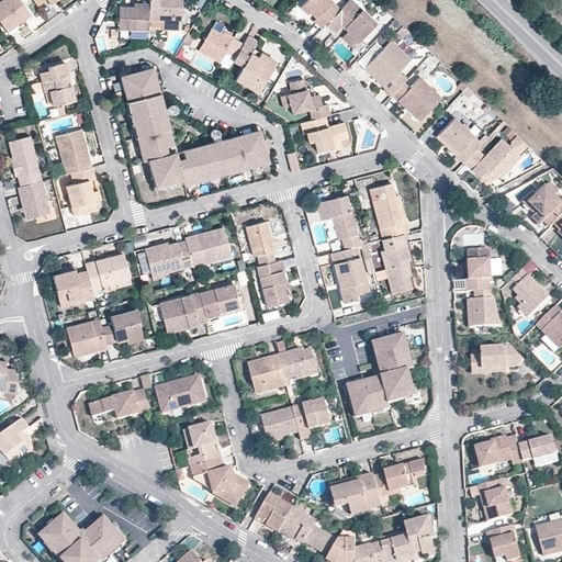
[(0,24),(3,30),(13,23),(15,26),(30,15),(18,0),(4,0),(0,3),(0,24)]
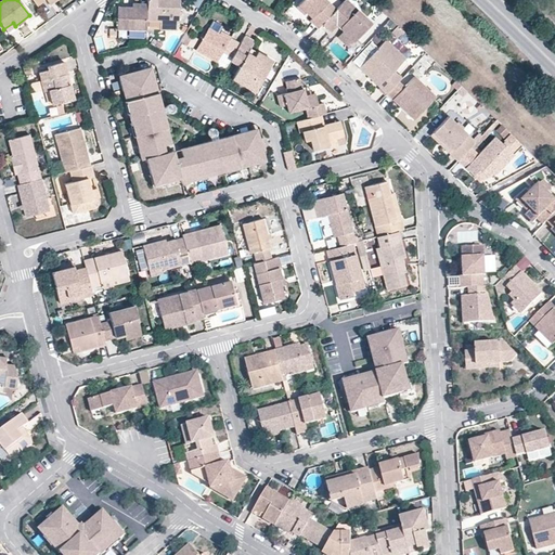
[(147,0),(147,5),(147,10),(147,22),(180,23),(180,0),(147,0)]
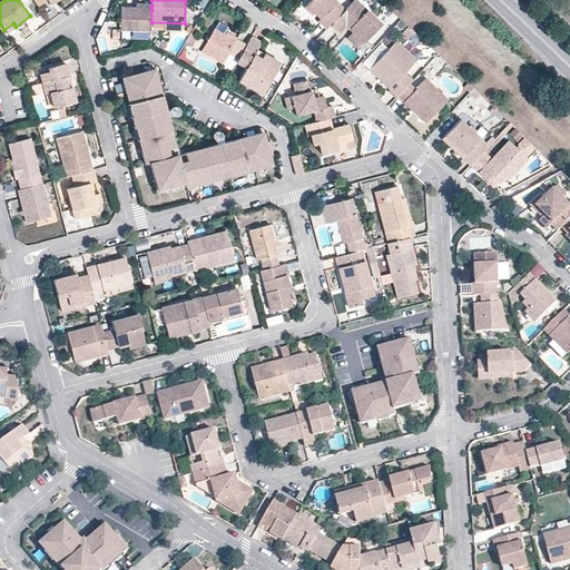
[(318,21),(326,30),(331,26),(345,10),(334,0),(310,0),(306,6),(315,13),(321,19),(318,21)]
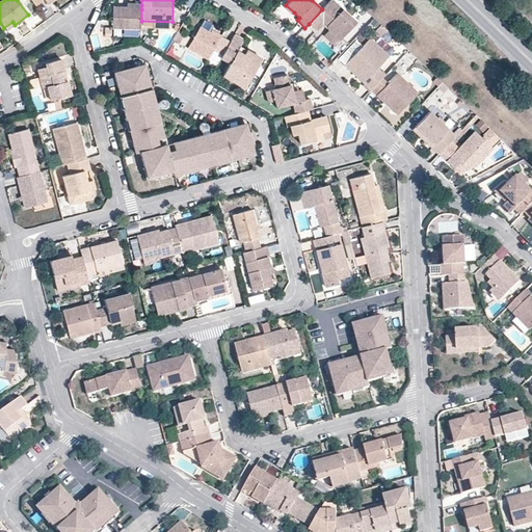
[(329,0),(322,9),(309,24),(316,31),(322,25),(325,22),(328,25),(325,28),(338,41),(355,22),(331,0),(329,0)]
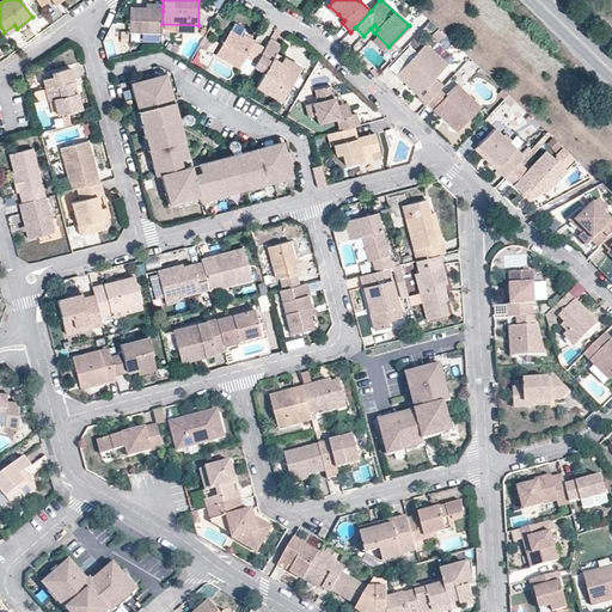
[(336,17),(338,14),(329,6),(326,8),(336,17)]
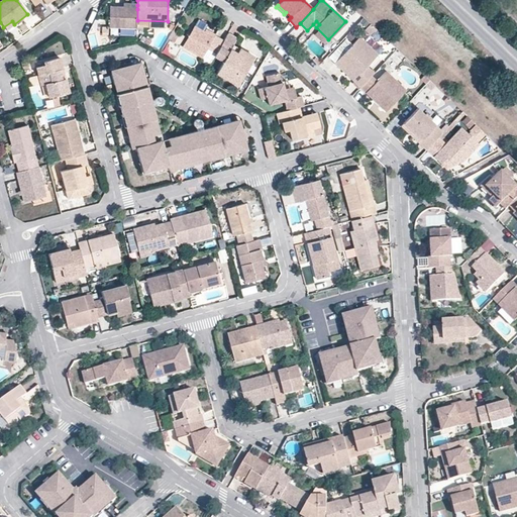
[(109,29),(136,30),(137,20),(137,9),(123,8),(109,8),(109,29)]
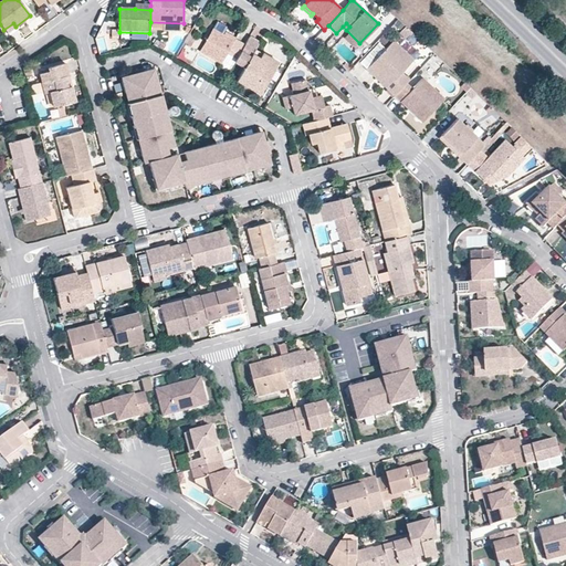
[(13,23),(3,30),(8,37),(18,30),(16,27),(13,23)]
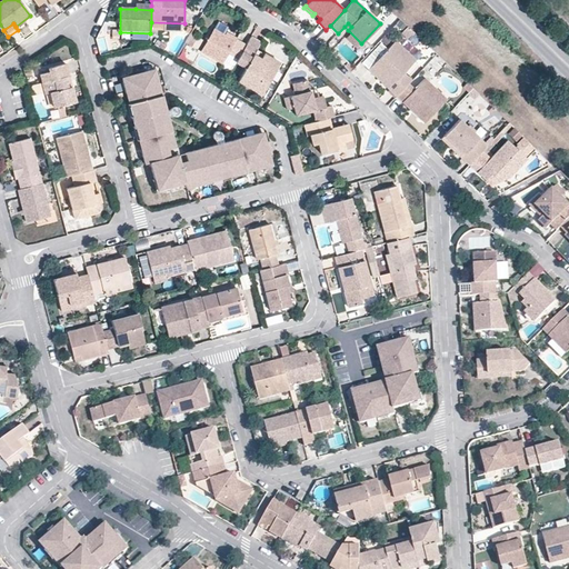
[(413,31),(407,25),(401,31),(407,37),(413,31)]
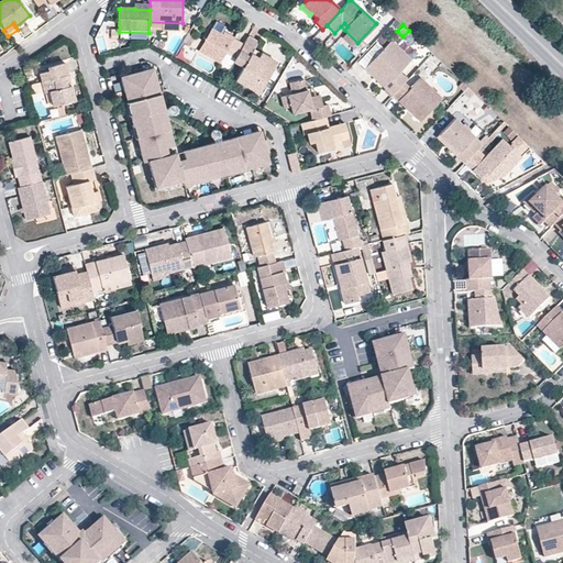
[(233,61),(244,44),(235,39),(233,42),(223,36),(211,29),(198,52),(220,64),(225,56),(233,61)]
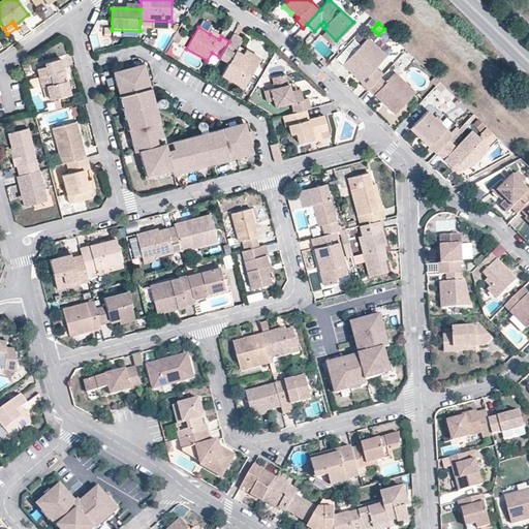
[(332,45),(336,40),(323,28),(319,33),(332,45)]
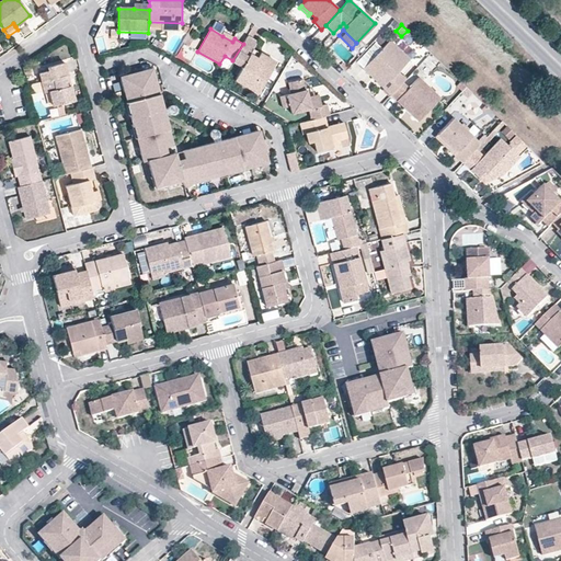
[(195,37),(189,34),(182,44),(190,47),(195,37)]
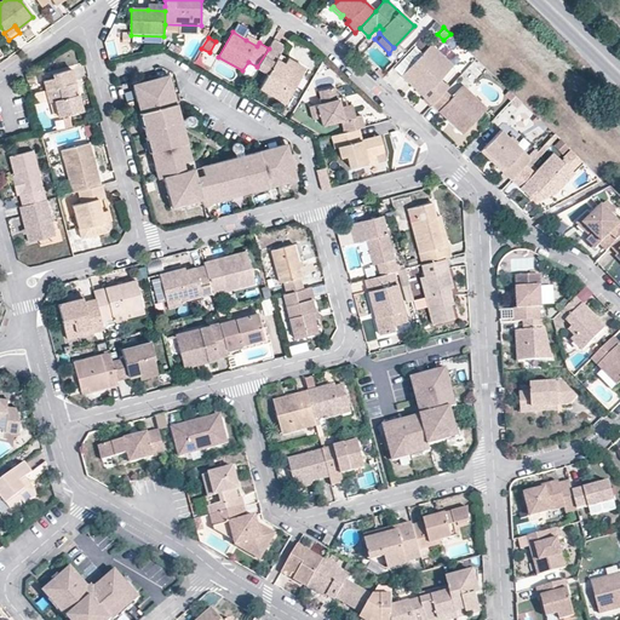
[(283,47),(273,41),(269,49),(257,67),(257,69),(267,75),(258,89),(283,104),(304,70),(296,64),(292,70),(276,59),(279,56),(283,47)]
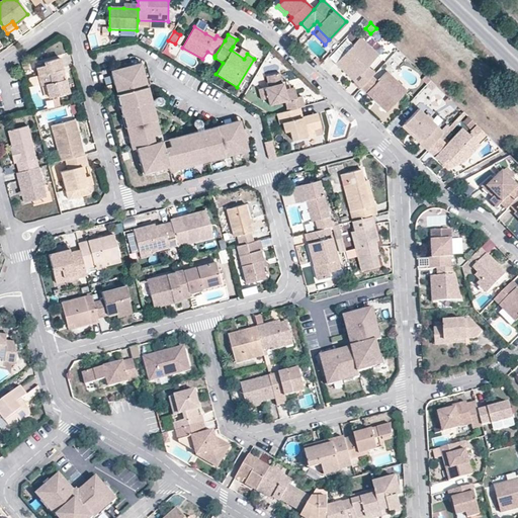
[(338,60),(354,42),(346,34),(328,56),(335,63),(338,60)]
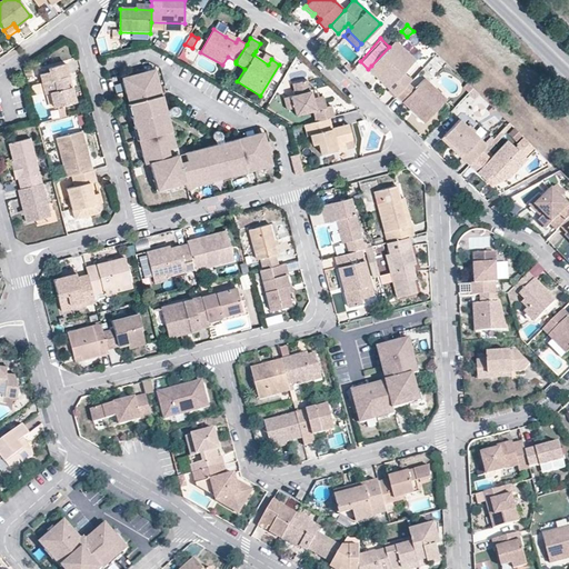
[(388,87),(397,96),(409,85),(411,81),(402,73),(416,60),(395,40),(389,47),(371,66),(390,83),(388,87)]
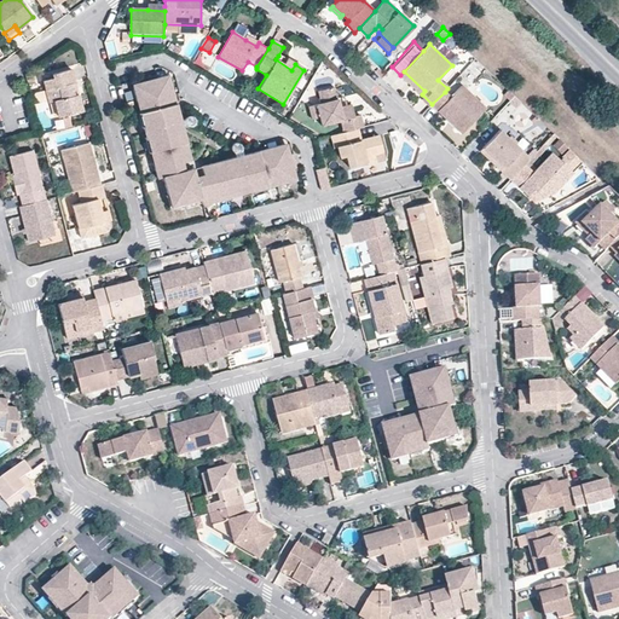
[(295,64),(278,56),(276,59),(291,70),(295,64)]
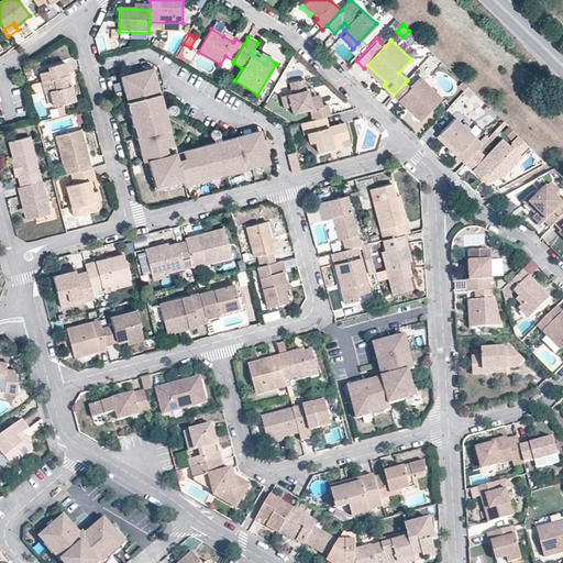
[(218,68),(227,74),(233,63),(233,61),(225,56),(220,64),(218,68)]
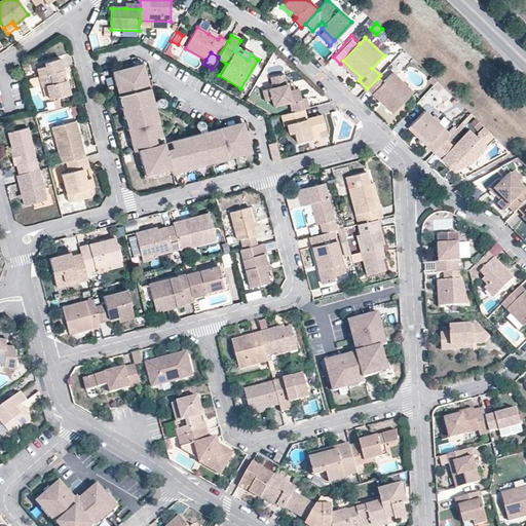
[(59,72),(63,71),(59,59),(44,63),(45,66),(36,69),(41,87),(45,86),(49,100),(69,95),(65,80),(62,81),(59,72)]
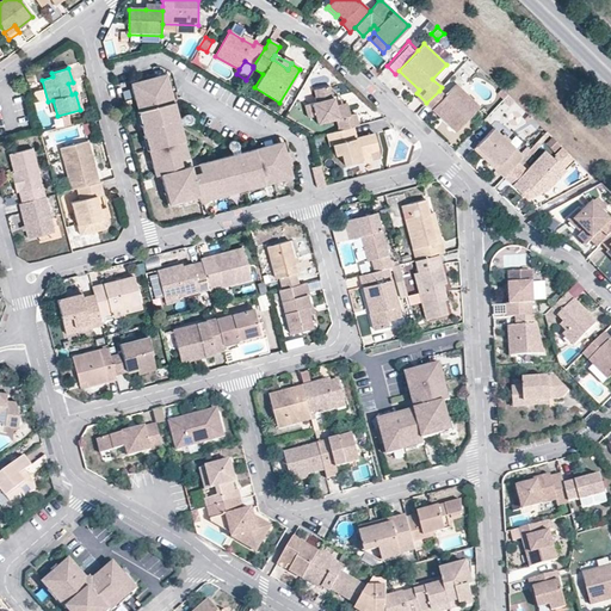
[(395,74),(417,93),(419,90),(399,71),(395,74)]
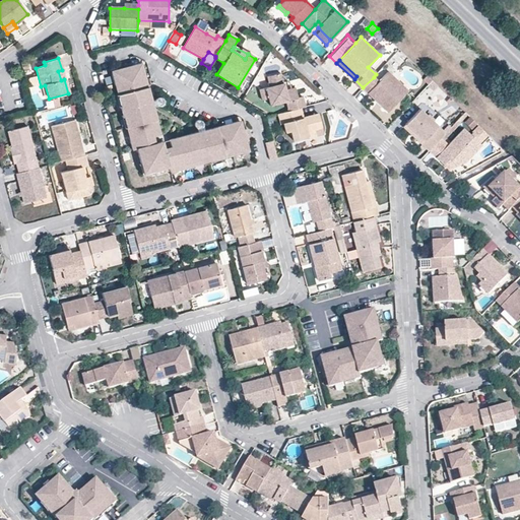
[(149,138),(152,137),(160,135),(152,106),(151,101),(141,65),(138,64),(131,66),(131,67),(121,70),(120,68),(112,70),(111,72),(117,95),(120,94),(123,105),(120,105),(123,118),(126,117),(131,136),(128,137),(131,149),(136,148),(140,165),(140,166),(149,172),(152,171),(169,167),(170,173),(182,169),(182,167),(190,165),(200,161),(201,165),(213,161),(213,157),(223,155),(224,158),(246,152),(248,149),(246,141),(244,142),(241,130),(243,130),(241,123),(238,121),(202,131),(198,132),(169,140),(171,147),(171,150),(165,152),(164,149),(161,141),(154,143),(150,144),(149,138)]
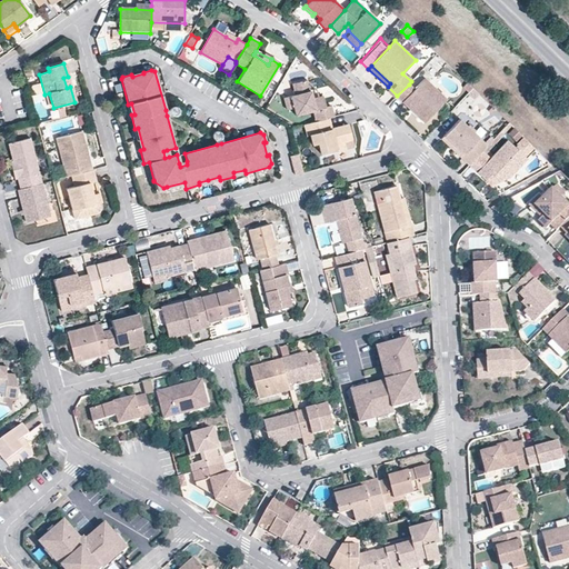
[(409,85),(397,96),(403,102),(407,99),(419,111),(416,115),(426,123),(447,100),(426,79),(416,90),(409,85)]
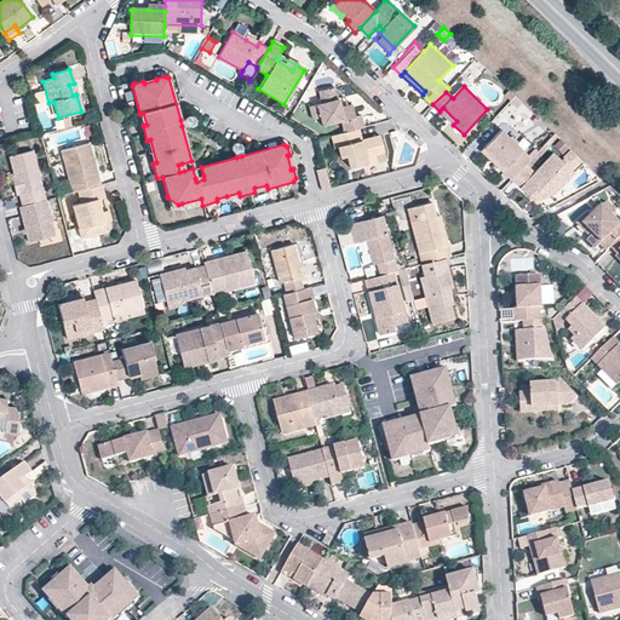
[(357,130),(363,127),(360,115),(355,116),(351,105),(340,108),(337,109),(336,104),(338,101),(334,87),(321,91),(323,103),(311,107),(315,120),(321,119),(323,126),(342,121),(345,132),(357,130)]
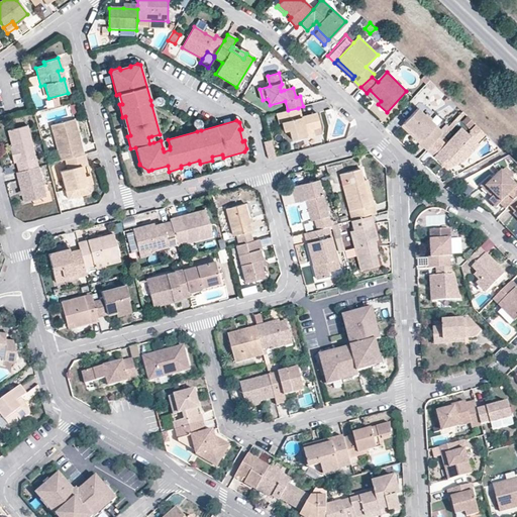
[(37,76),(28,77),(29,85),(37,84),(37,76)]
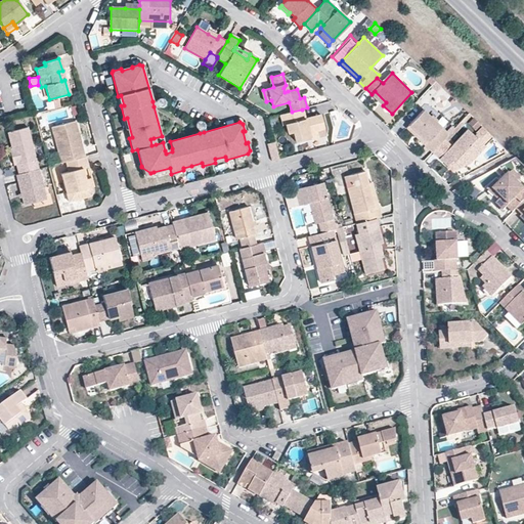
[(375,91),(372,94),(383,105),(386,102),(375,91)]
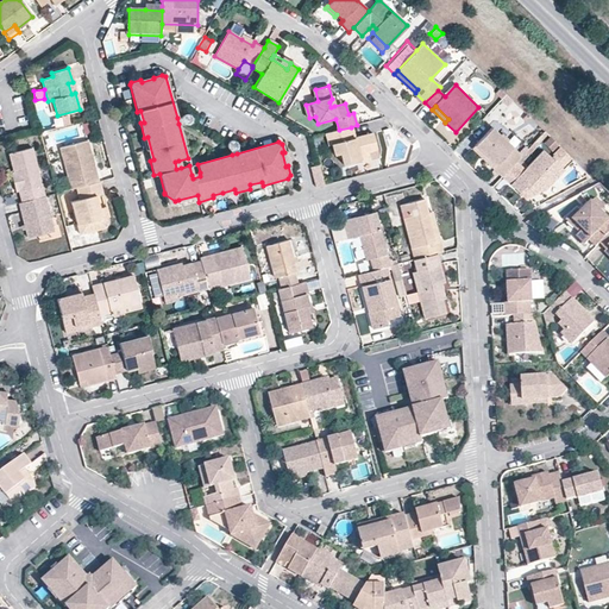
[(177,118),(179,124),(181,123),(181,124),(182,124),(183,125),(186,125),(187,125),(188,124),(189,123),(189,121),(190,120),(190,119),(189,117),(188,115),(186,114),(184,114),(183,115),(182,115),(182,117),(181,118),(177,118)]
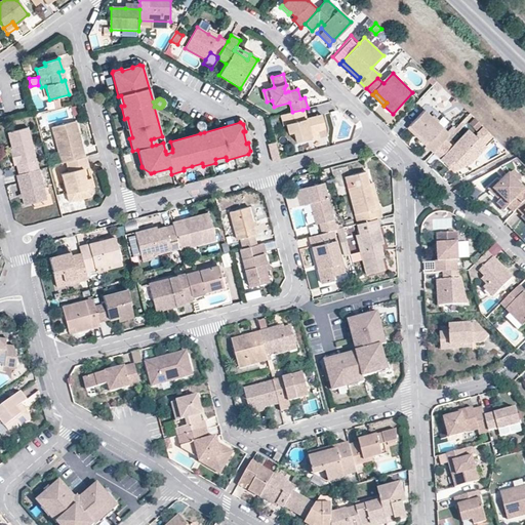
[(324,129),(321,116),(306,120),(303,110),(292,112),(280,116),(283,126),(286,125),(288,134),(293,132),(295,137),(296,142),(311,138),(310,133),(324,129)]
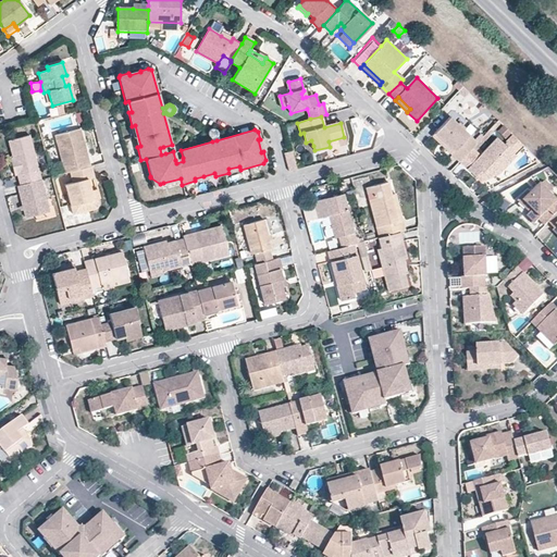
[(450,153),(459,162),(472,148),(478,143),(465,130),(458,124),(450,116),(435,132),(454,149),(450,153)]
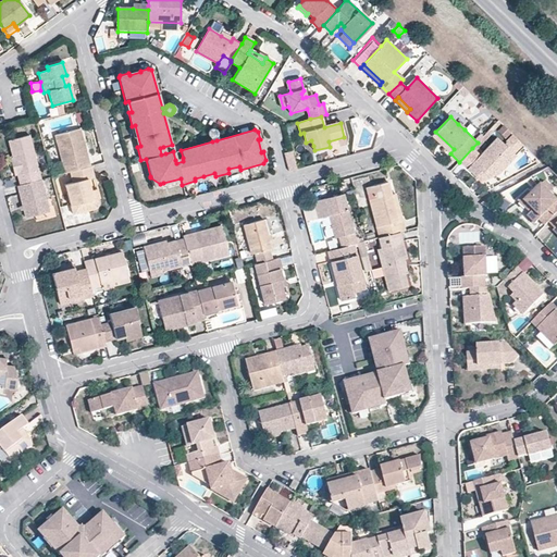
[(494,131),(502,123),(498,120),(491,128),(494,131)]
